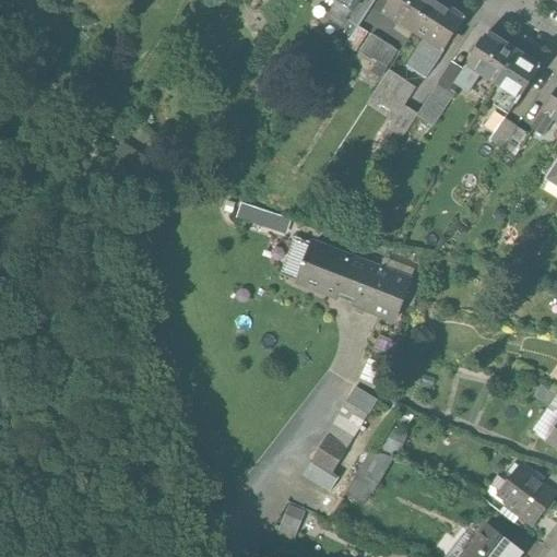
[(335,0),(326,15),(340,24),(355,0),(335,0)]
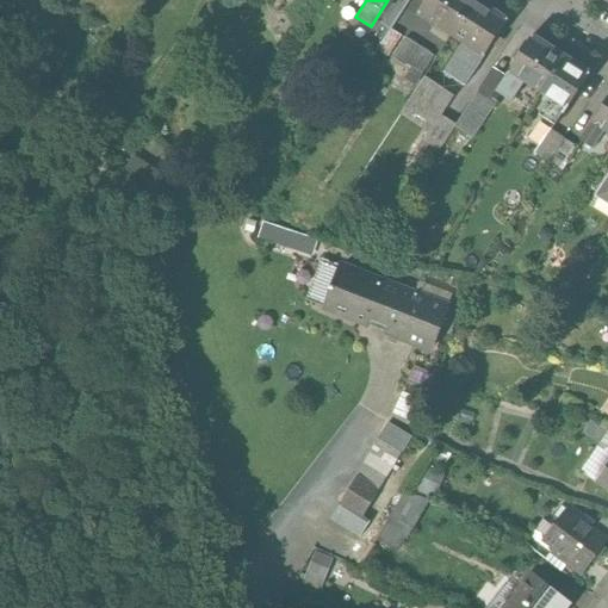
[(423,0),(416,13),(448,35),(471,0),(423,0)]
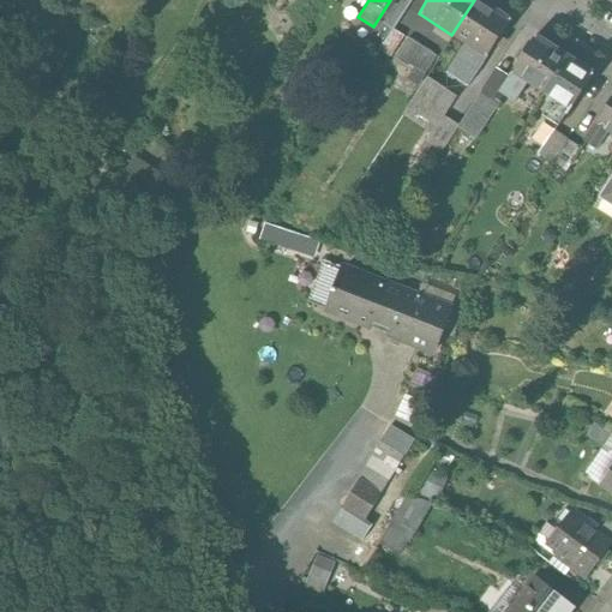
[(509,19),(479,0),(474,0),(451,35),(485,57),(509,19)]
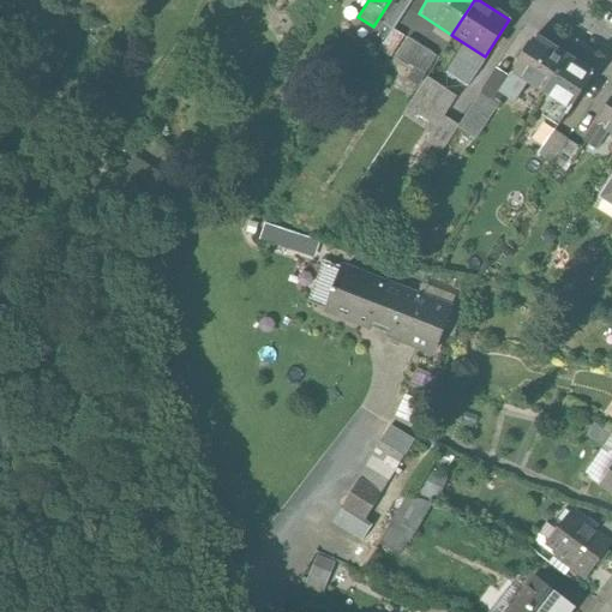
[(415,65),(412,75),(424,81),(439,48),(409,35),(399,57),(415,65)]
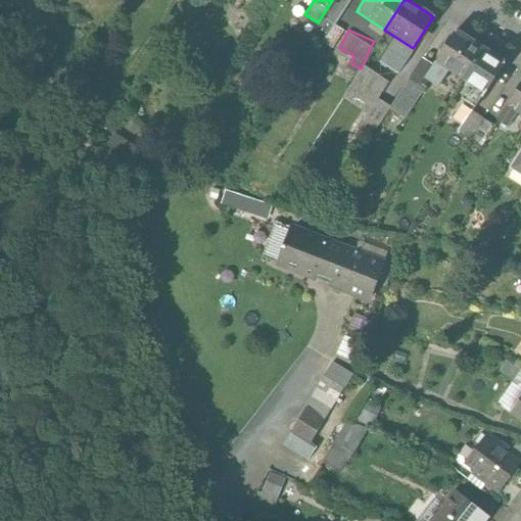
[(482,49),(454,30),(424,79),(436,86),(447,69),(463,79),(464,79),(482,49)]
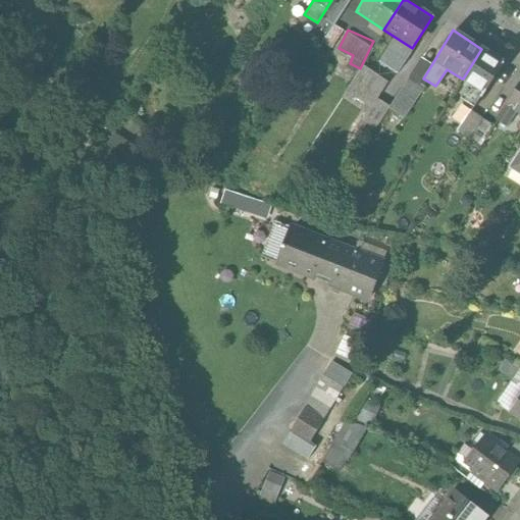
[(504,63),(481,49),(463,79),(471,84),(483,92),(487,86),(492,89),(501,76),(497,73),(504,63)]
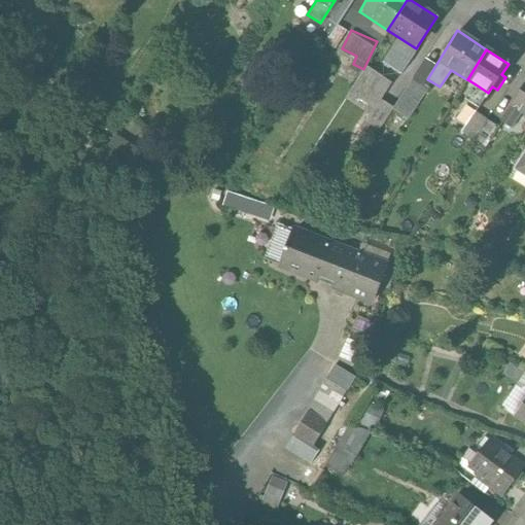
[(427,88),(412,77),(391,108),(408,118),(427,88)]
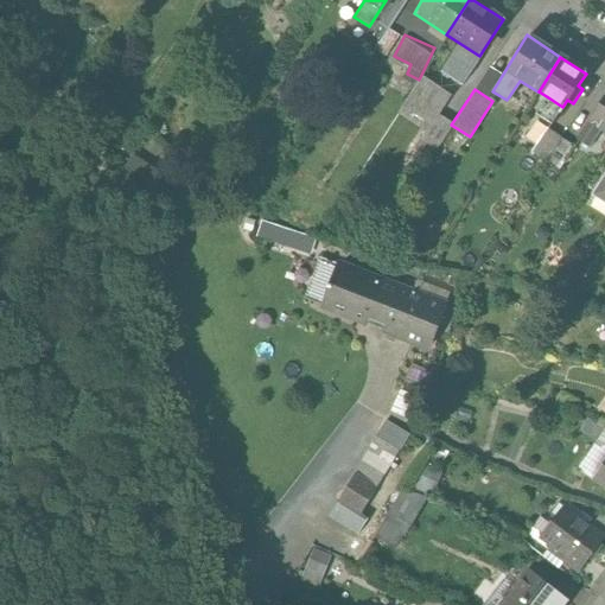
[(604,94),(587,120),(599,128),(604,132),(604,94)]
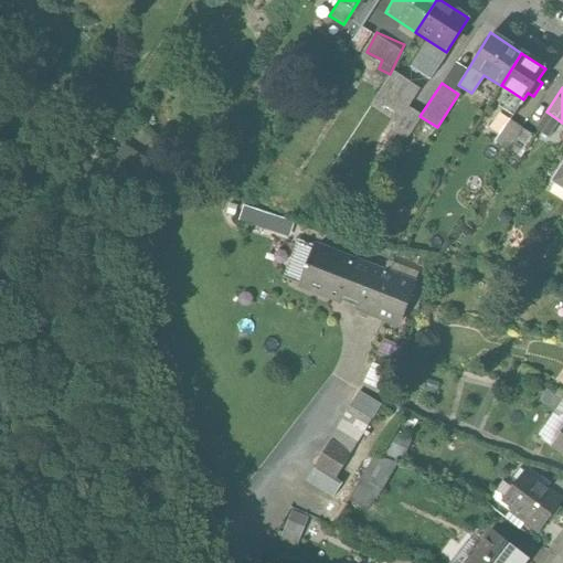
[(510,91),(499,106),(512,114),(520,103),(521,104),(523,99),(510,91)]
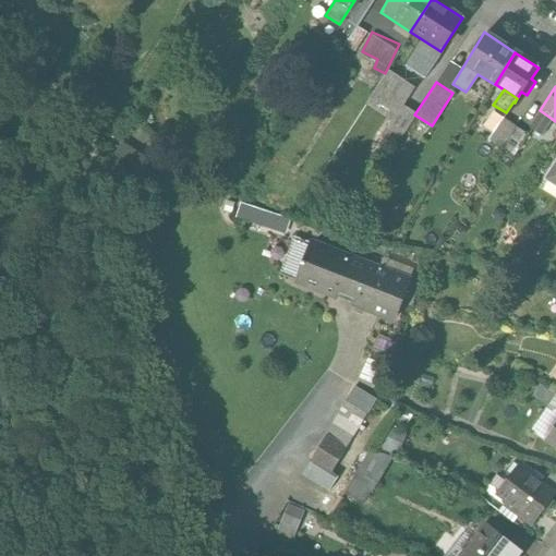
[(551,118),(540,110),(529,128),(539,134),(551,118)]
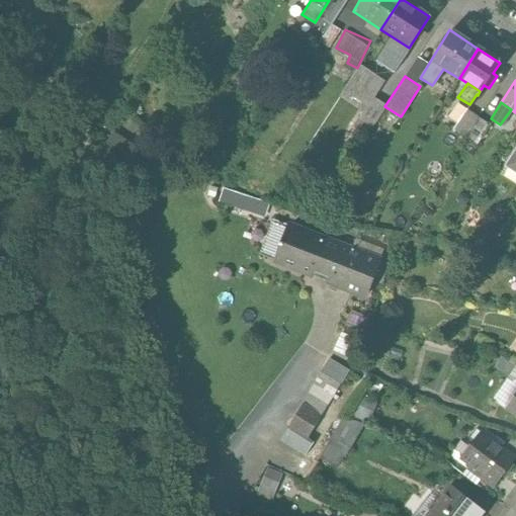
[(473,140),(490,121),(471,105),(454,123),(473,140)]
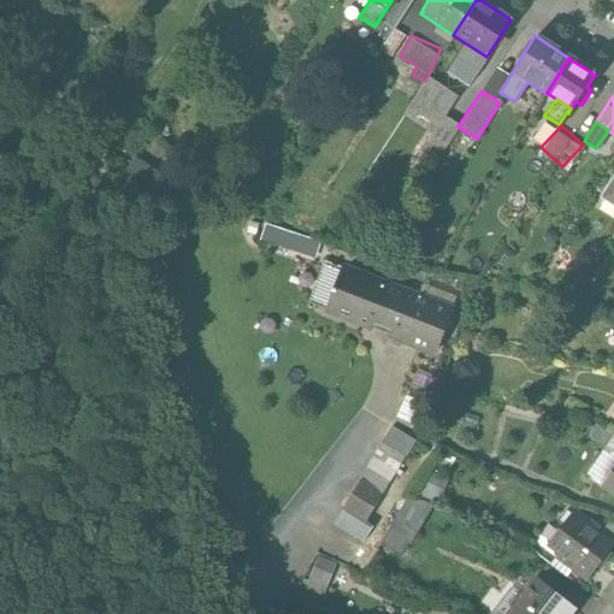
[(613,178),(603,195),(613,201),(613,178)]
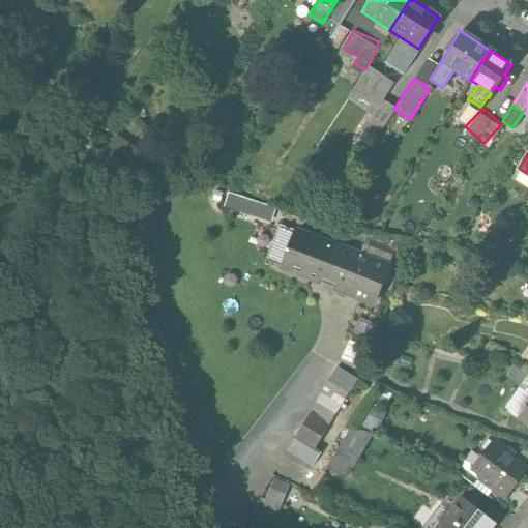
[(274,208),(227,192),(223,206),(270,222),(274,208)]
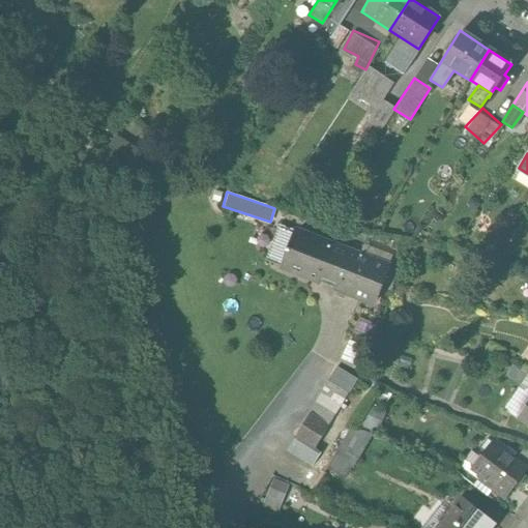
[(331,243),(295,230),(281,266),(317,280),(331,244),(331,243)]
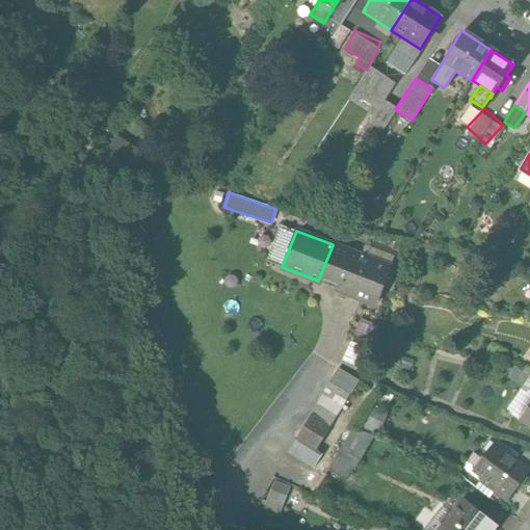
[(387,266),(333,245),(321,274),(340,282),(348,285),(350,280),(377,290),(387,266)]
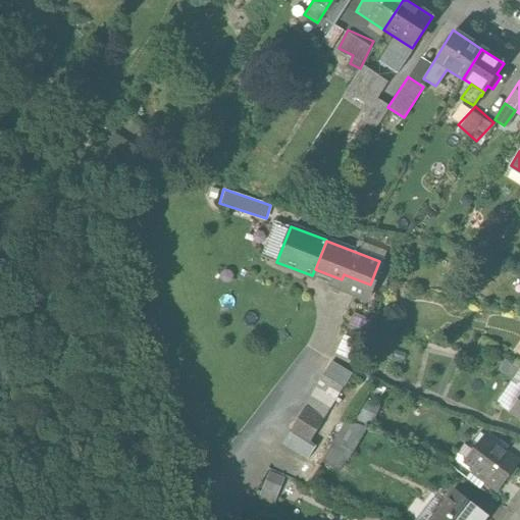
[(342,279),(333,276),(331,283),(366,297),(370,284),(344,274),(342,279)]
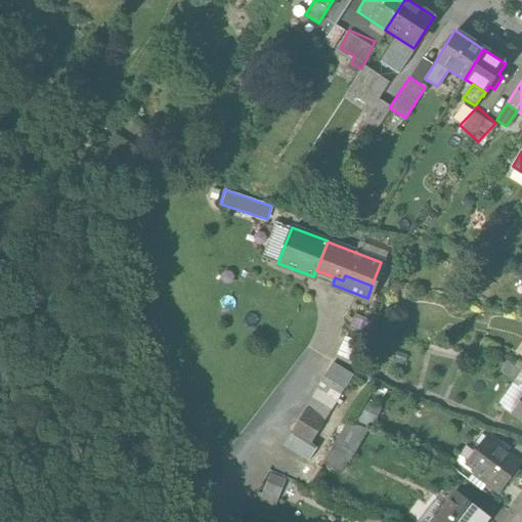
[(331,361),(303,407),(305,409),(292,431),(309,442),(350,374),(331,361)]
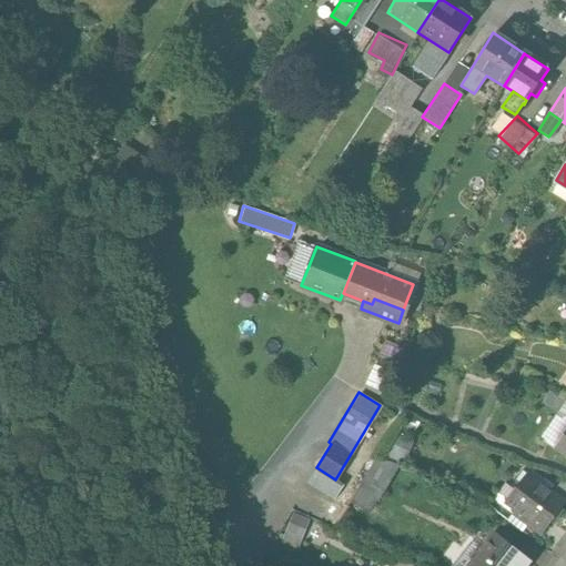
[(565,426),(554,444),(565,452),(565,426)]
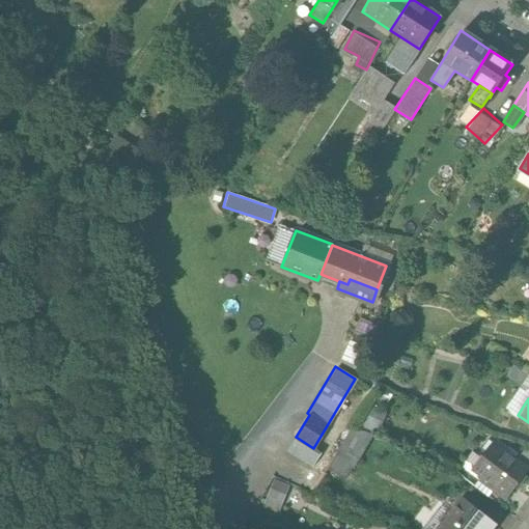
[(353,421),(333,467),(354,475),(373,430),(353,421)]
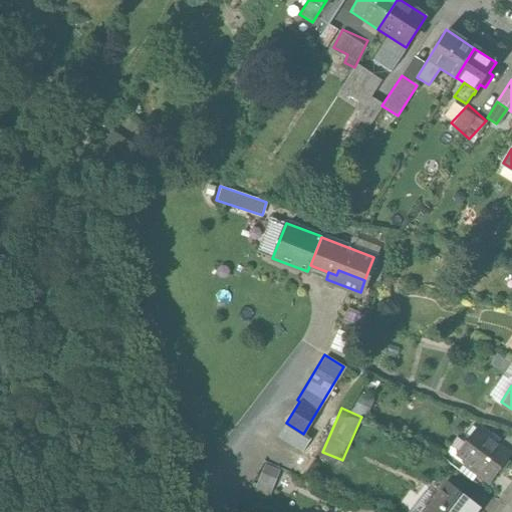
[(511,456),(472,428),(453,454),(494,483),(511,458),(511,456)]
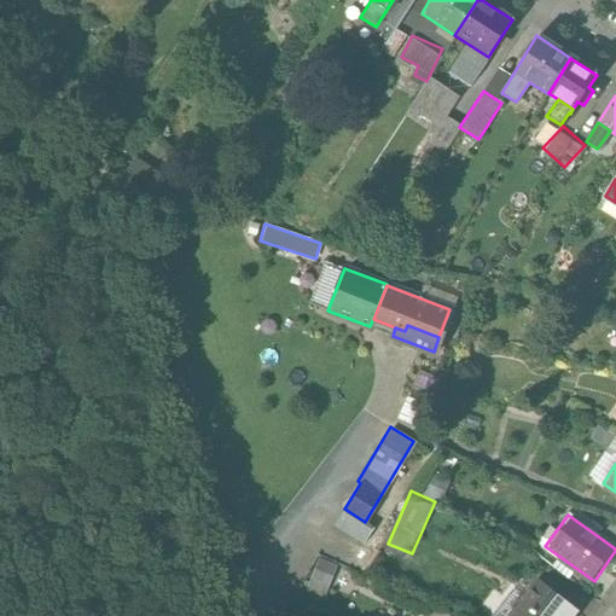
[(320,555),(308,586),(329,593),(340,561),(320,555)]
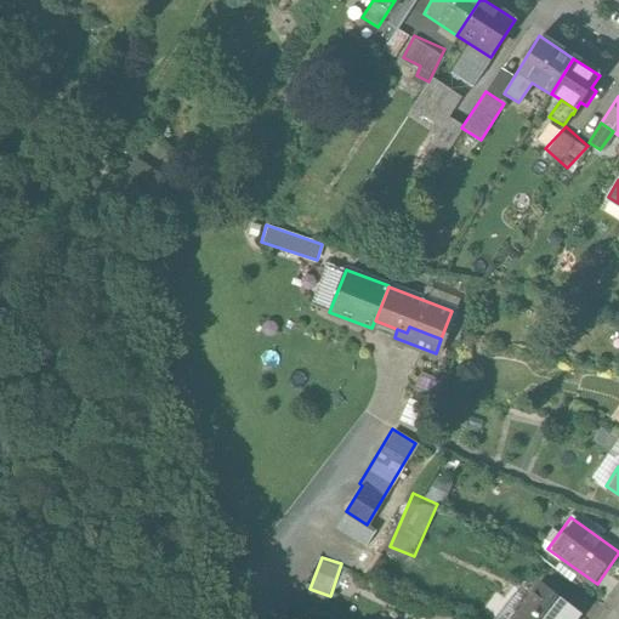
[(539,584),(511,618),(557,618),(568,606),(539,584)]
